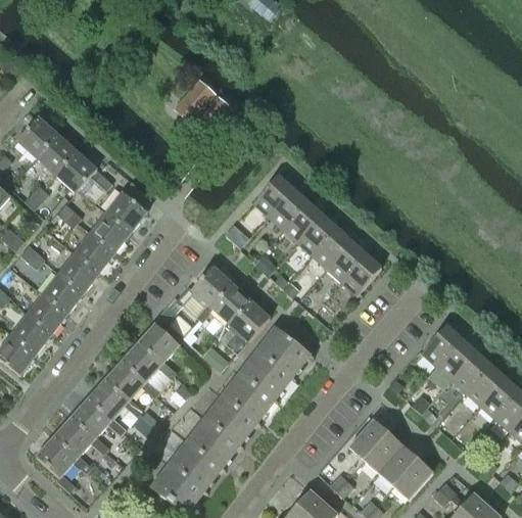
[(250,0),(249,2),(268,18),(278,7),(269,0),(250,0)]
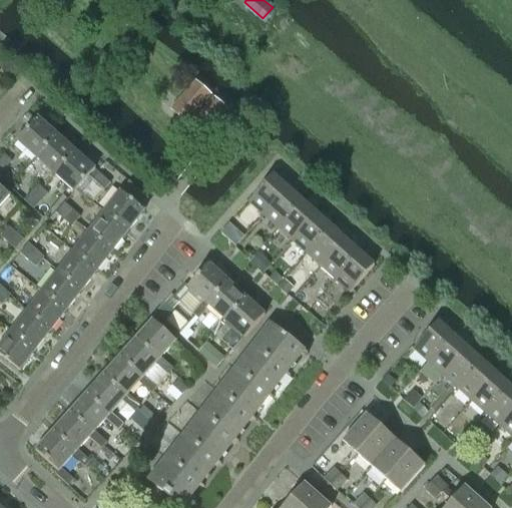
[(20,66),(9,56),(1,65),(12,76),(20,66)]
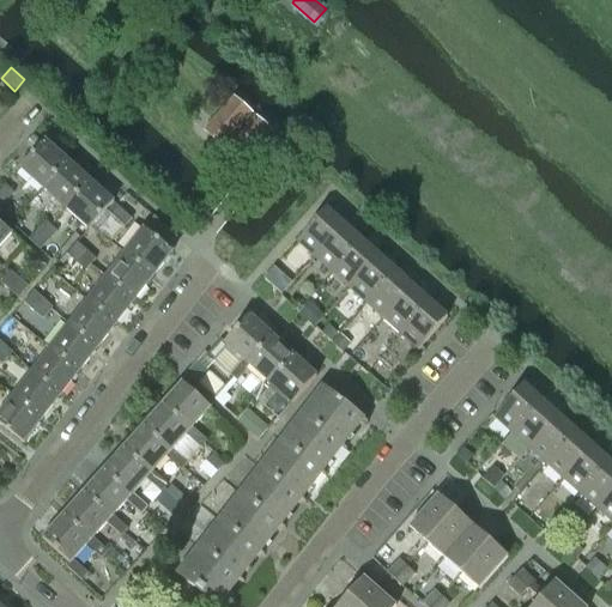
[(244,163),(273,131),(232,95),(228,99),(204,127),(244,163)]
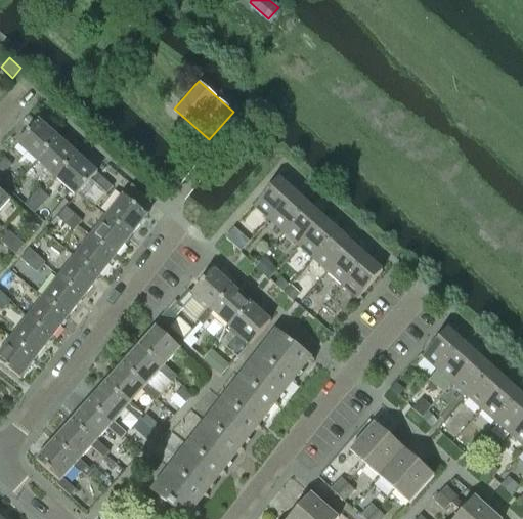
[(16,141),(36,159),(56,135),(37,118),(16,141)]
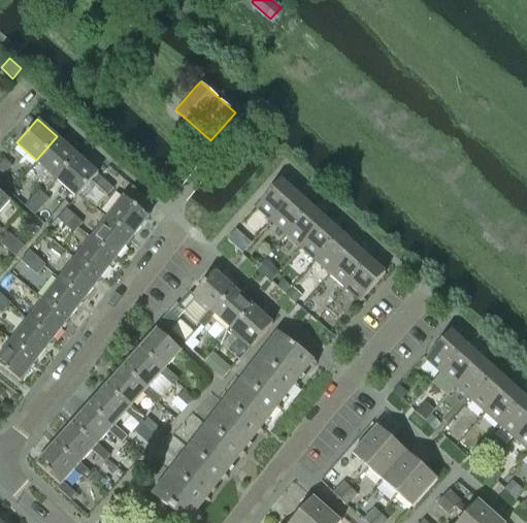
[(57,136),(36,160),(55,176),(76,153),(57,136)]
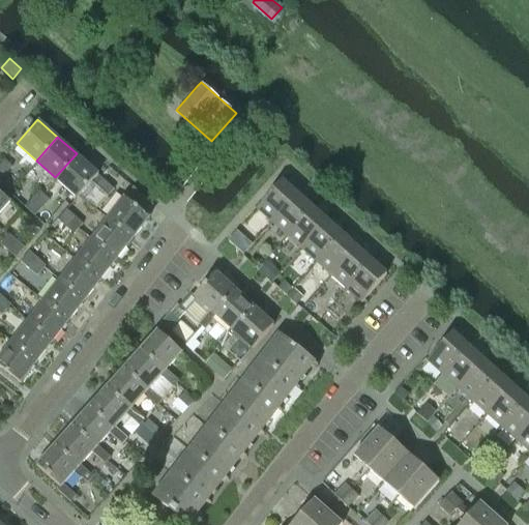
[(77,153),(55,177),(75,195),(90,178),(106,193),(112,185),(77,153)]
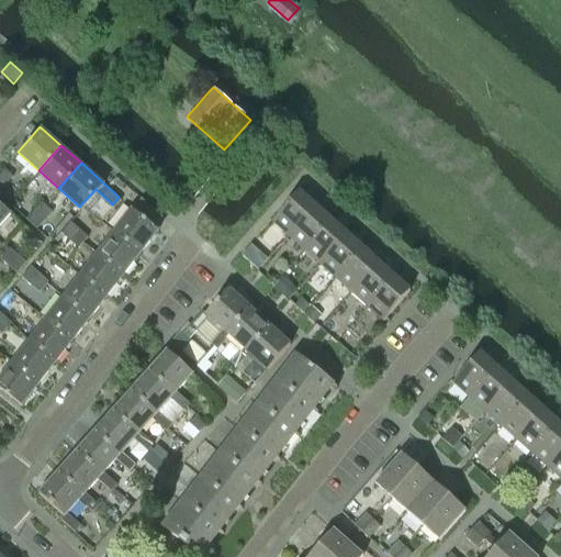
[(4,166),(0,170),(0,186),(12,173),(4,166)]
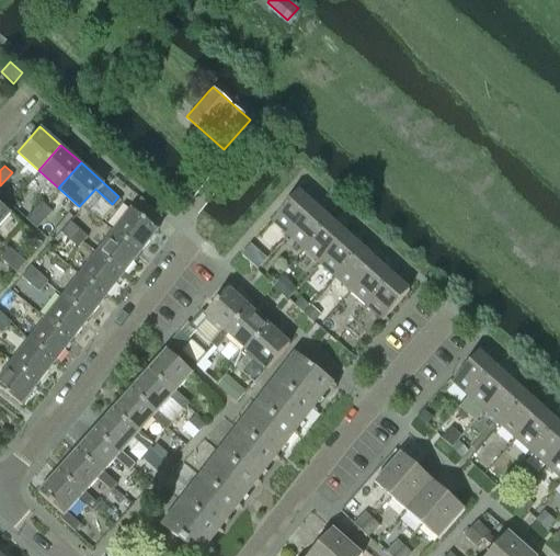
[(271,218),(287,234),(315,203),(298,189),(271,218)]
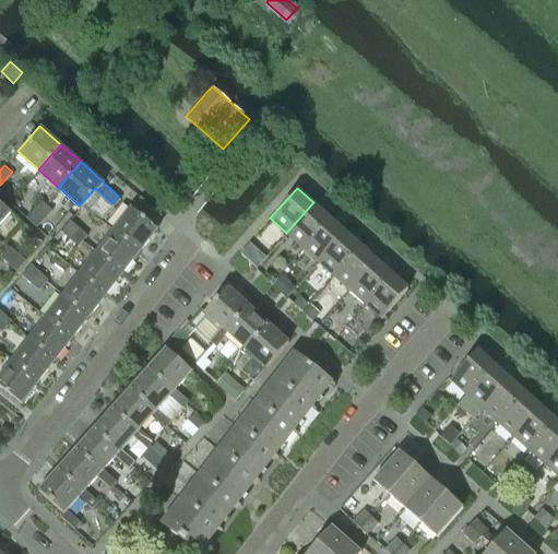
[(33,205),(43,216),(51,207),(40,198),(33,205)]
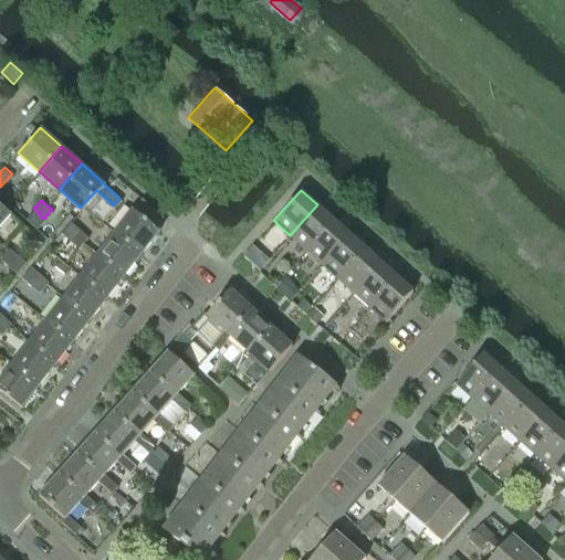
[(317,204),(290,235),(306,250),(333,219),(317,204)]
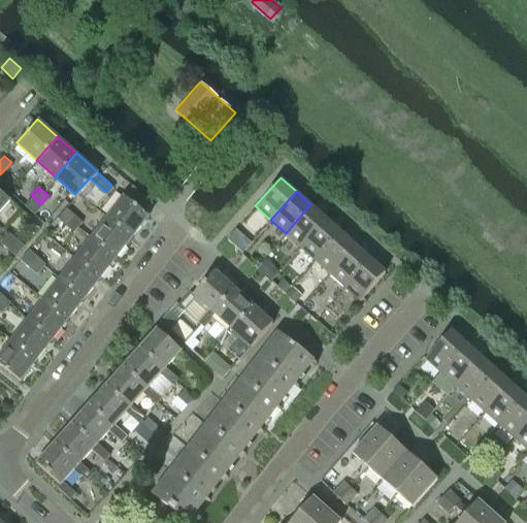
[(24,202),(33,211),(40,204),(31,194),(24,202)]
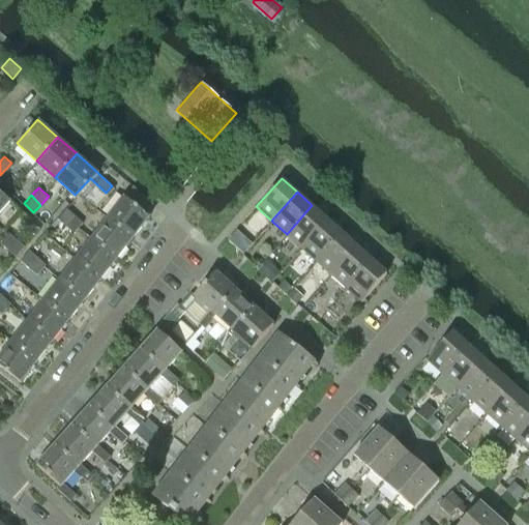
[(122,195),(106,216),(131,235),(147,214),(122,195)]
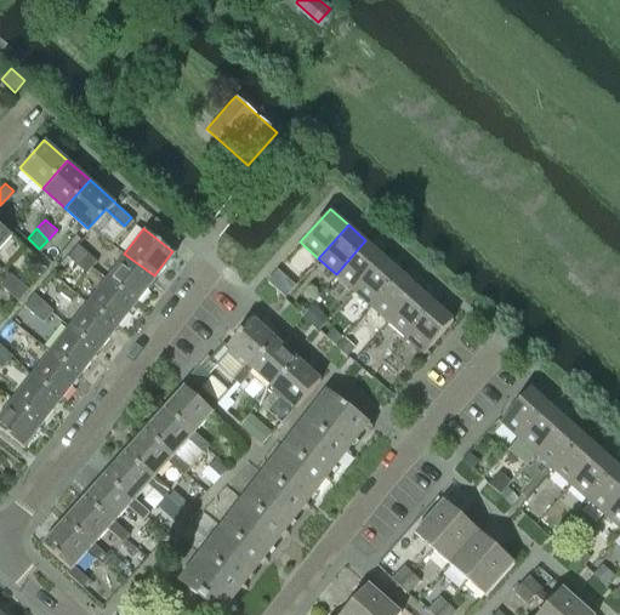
[(365,240),(336,274),(352,289),(384,256),(365,240)]
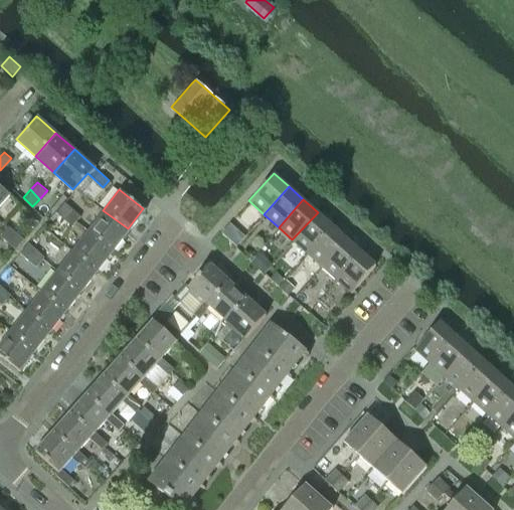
[(63,200),(54,210),(63,217),(71,207),(63,200)]
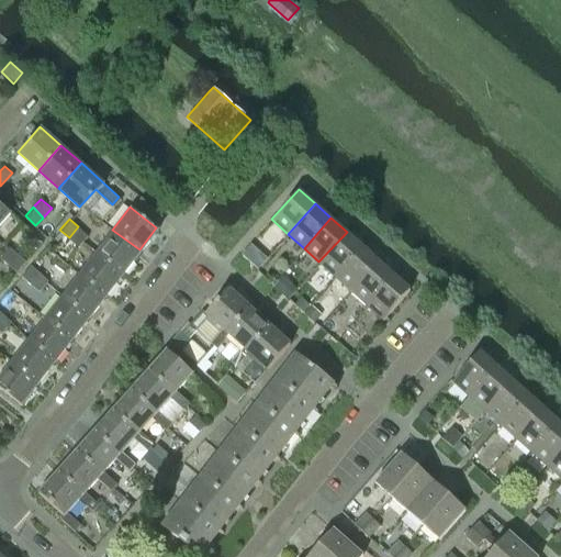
[(78,226),(69,237),(78,245),(87,234),(78,226)]
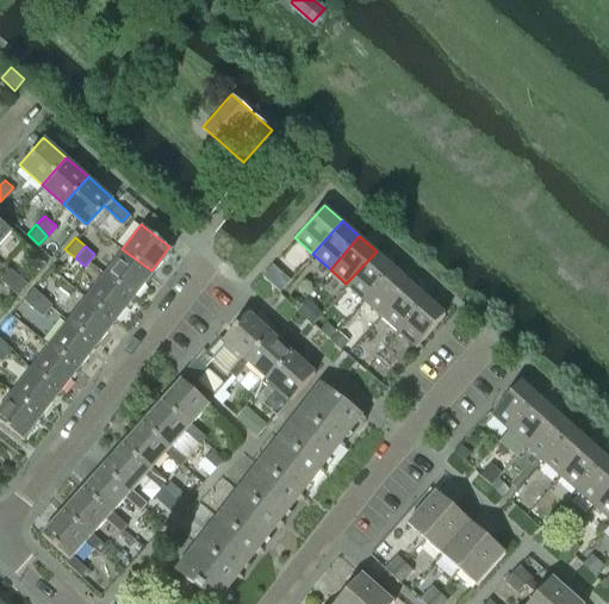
[(122,249),(104,272),(132,294),(151,271),(122,249)]
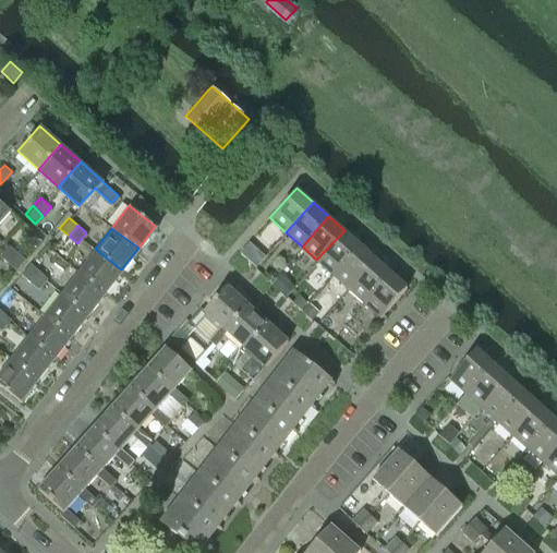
[(344,230),(316,260),(333,274),(360,244),(344,230)]
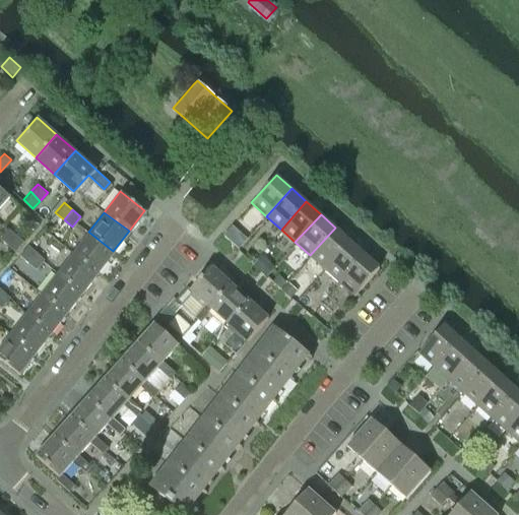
[(0,237),(7,243),(15,232),(7,226),(0,233),(0,237)]
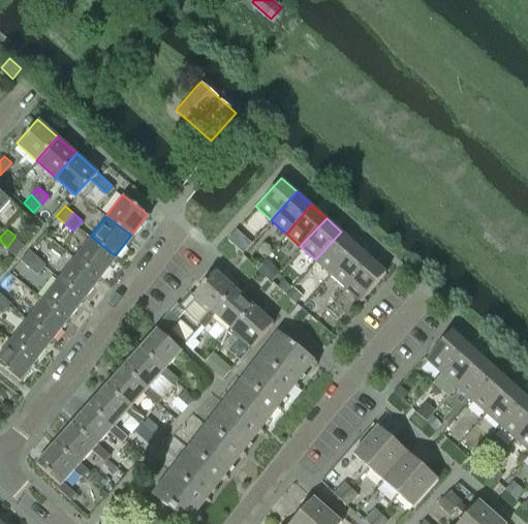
[(341,232),(315,259),(330,273),(355,244),(341,232)]
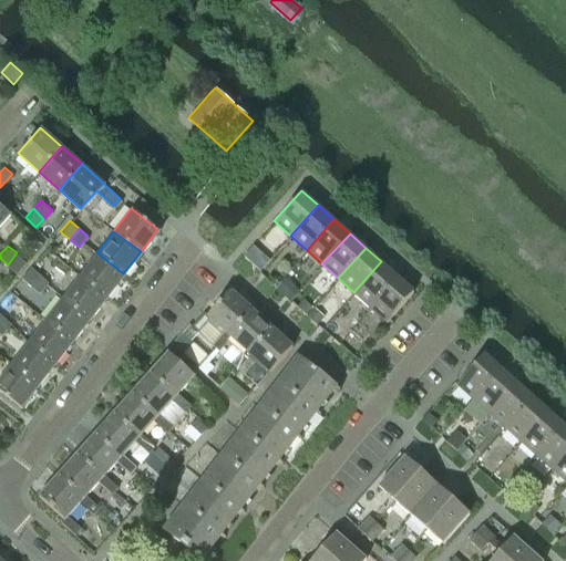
[(17,252),(8,265),(16,271),(26,260),(17,252)]
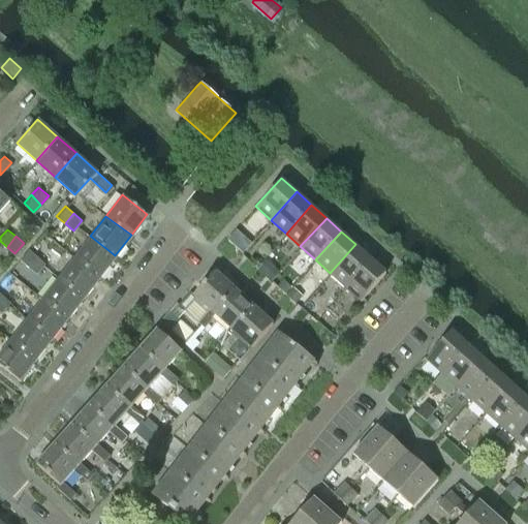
[(90,236),(73,257),(99,275),(115,255),(90,236)]
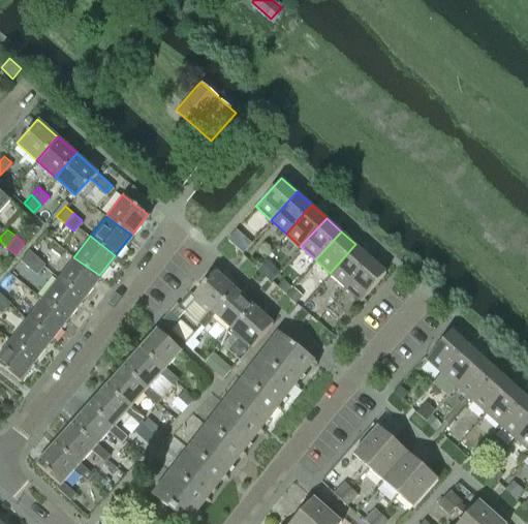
[(355,244),(330,273),(343,285),(369,256),(355,244)]
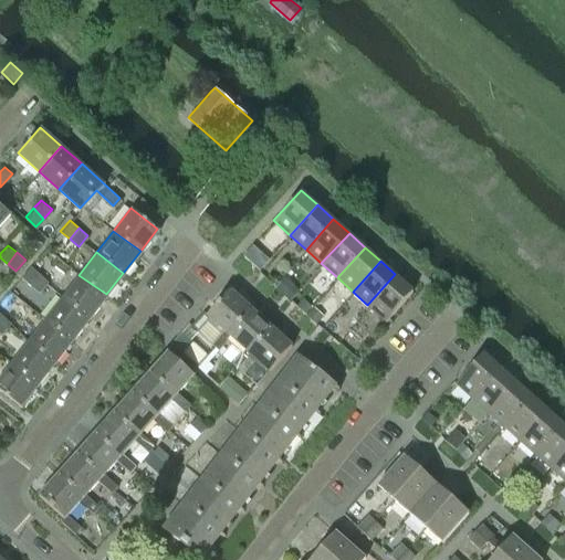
[(21,275),(30,283),(39,272),(30,264),(21,275)]
